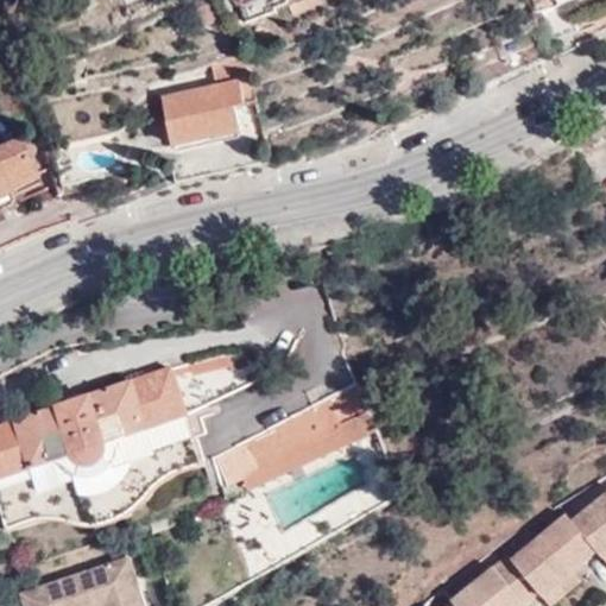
[(194,0),(200,23),(222,17),(216,0),(194,0)]
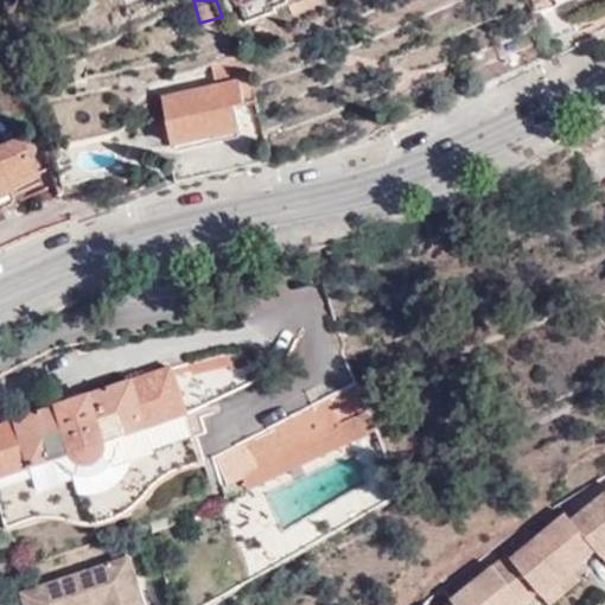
[(235,0),(243,19),(265,10),(260,0),(235,0)]
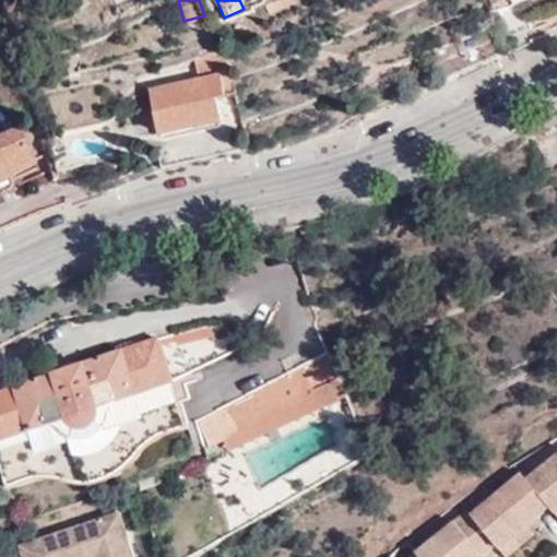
[(228,92),(218,50),(193,57),(198,75),(146,86),(158,135),(218,121),(213,95),(228,92)]
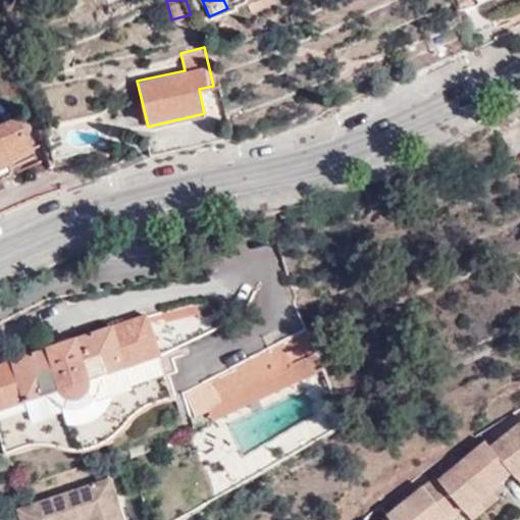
[(0,101),(11,113),(23,106),(2,55),(0,54),(0,101)]
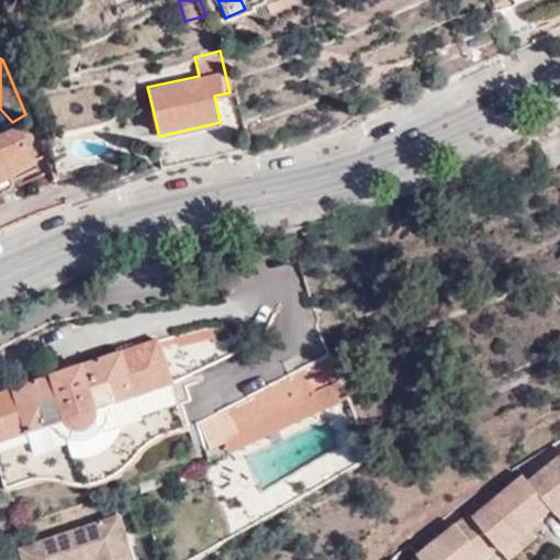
[(22,146),(12,126),(0,131),(0,177),(23,166),(14,149),(22,146)]
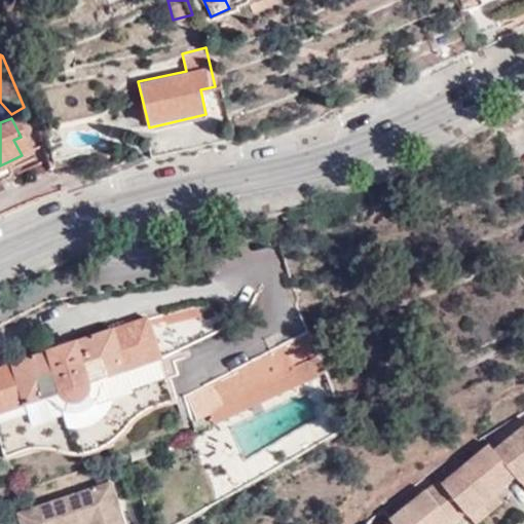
[(158,345),(218,330),(210,301),(150,317),(158,345)]
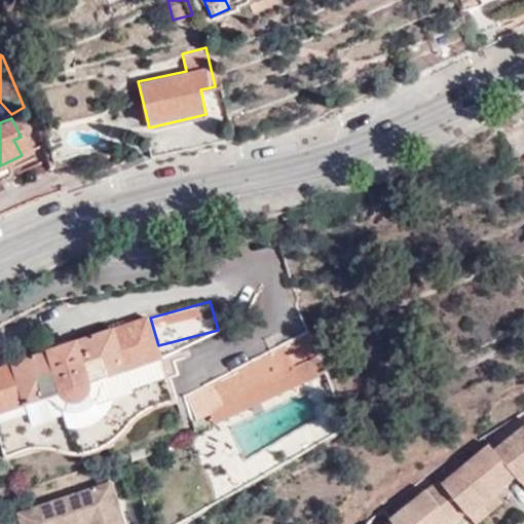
[(147,317),(0,368),(0,432),(8,454),(42,444),(53,444),(66,448),(75,451),(90,449),(104,445),(121,433),(137,412),(177,399),(169,378),(180,375),(173,356),(162,360),(147,317)]
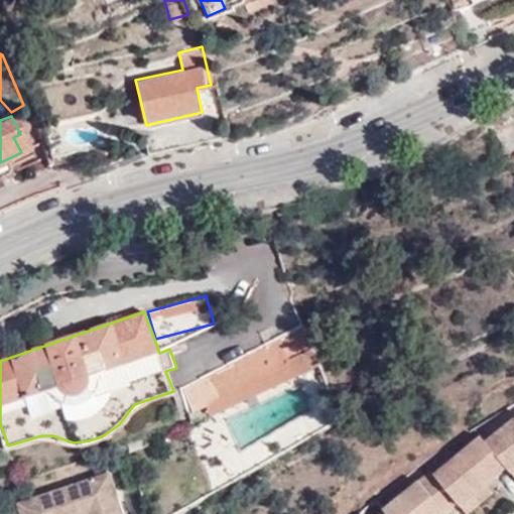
[(313,348),(305,325),(182,391),(194,412),(291,365),(289,360),(313,348)]
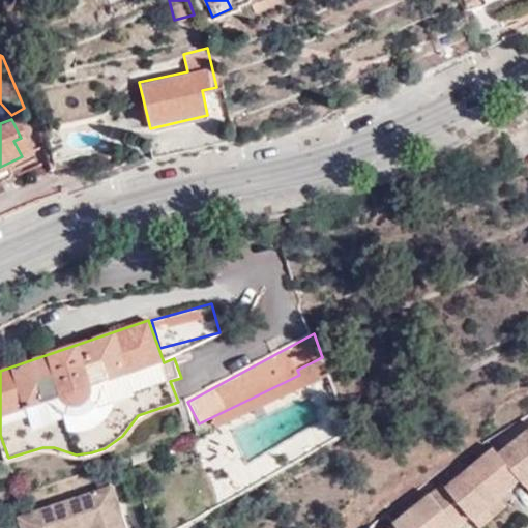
[(527,424),(496,451),(517,478),(522,484),(527,478),(527,424)]
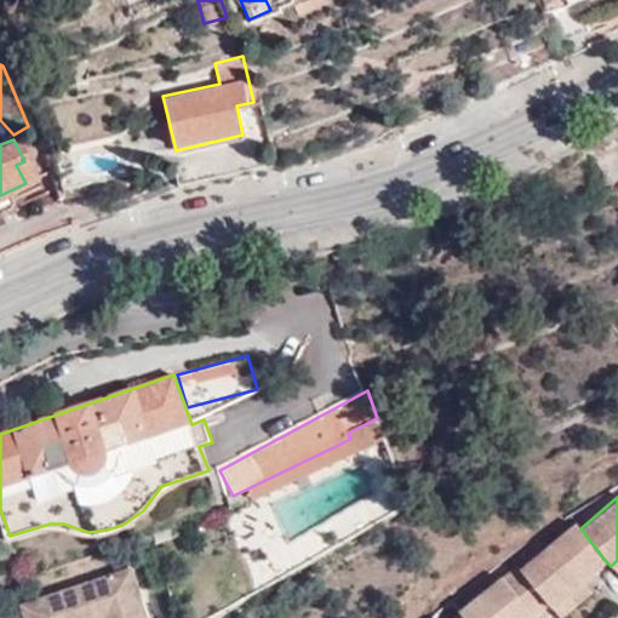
[(605,560),(581,528),(574,522),(519,568),(545,601),(549,606),(581,581),(573,572),(583,564),(590,572),(605,560)]
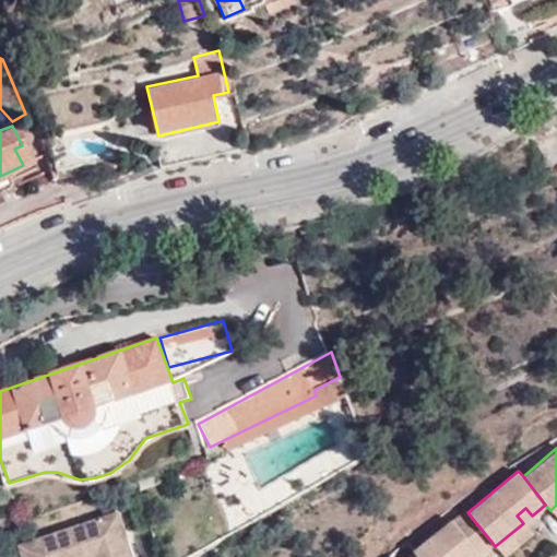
[(20,556),(64,556),(82,550),(84,556),(133,556),(127,536),(116,540),(109,520),(120,517),(117,508),(15,542),(20,556)]
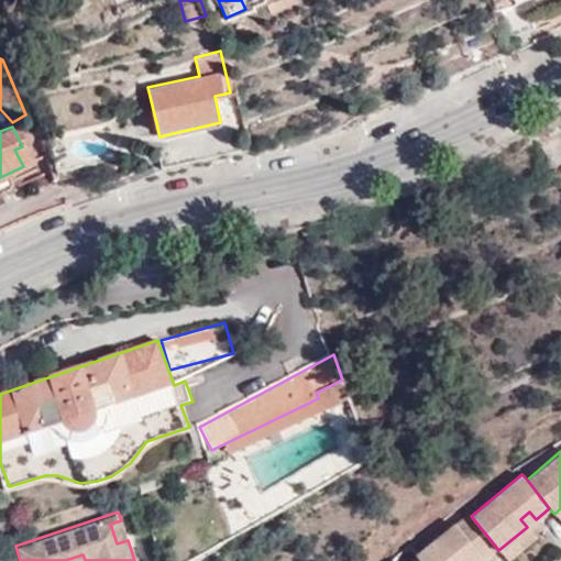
[(495,546),(471,516),(468,512),(417,554),(421,560),(476,560),(482,557),(495,546)]
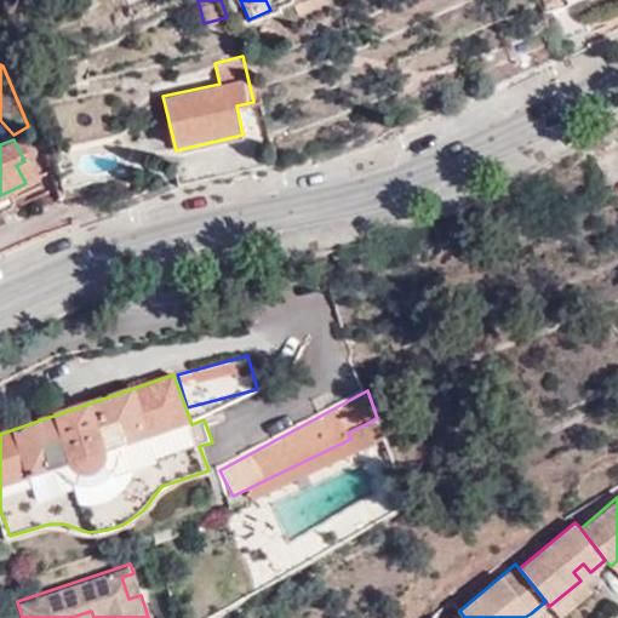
[(573,572),(581,581),(590,572),(583,564),(573,572)]
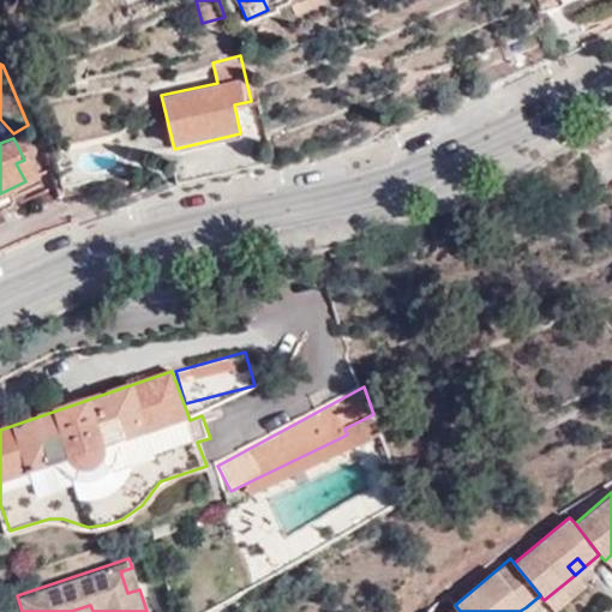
[(127,593),(139,589),(132,568),(120,571),(127,593)]
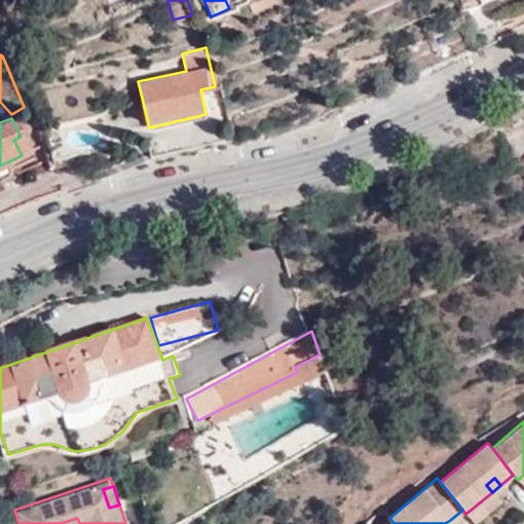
[(492,492),(465,514),(472,522),(498,500),(492,492)]
